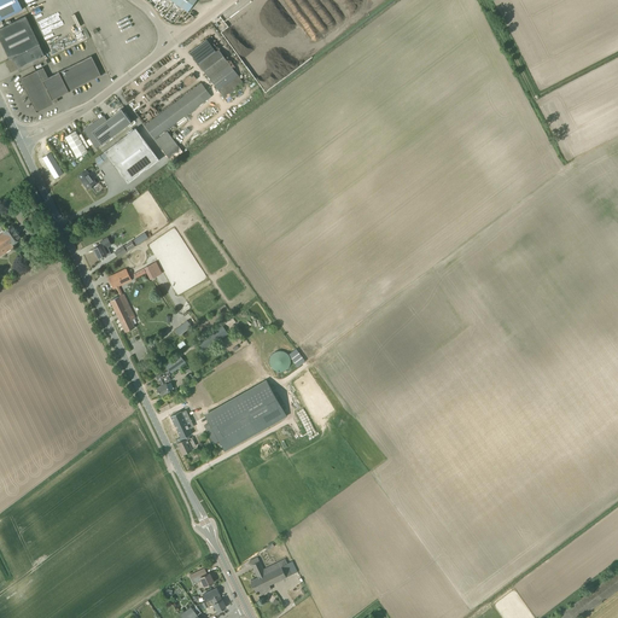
[(0,0),(0,19),(0,21),(22,10),(17,0),(0,0)]
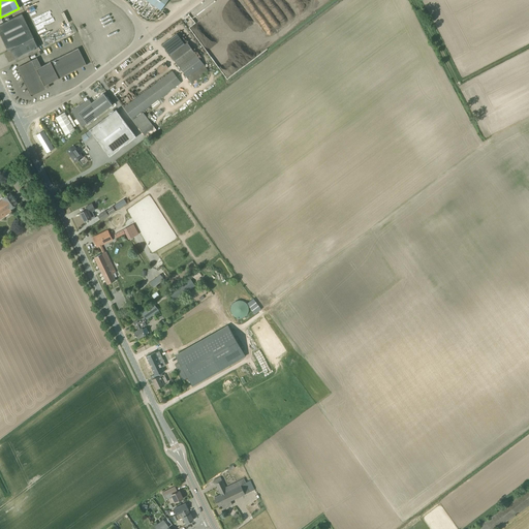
[(146,0),(160,10),(167,0),(146,0)]
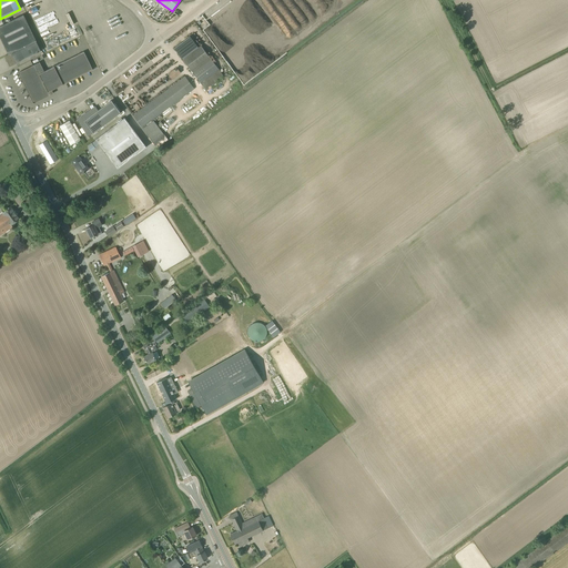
[(0,37),(1,40),(29,27),(23,14),(0,26),(0,37)]
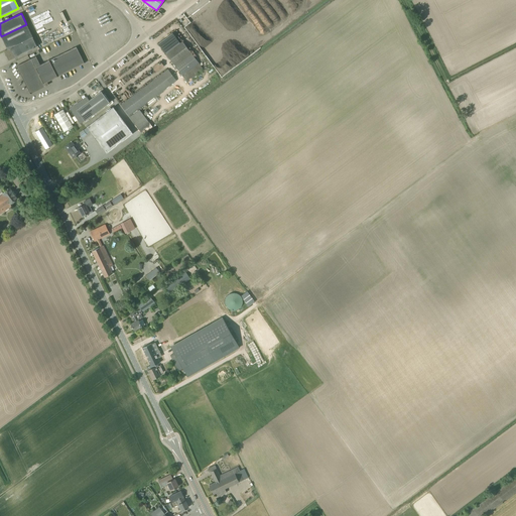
[(6,47),(32,35),(26,24),(1,36),(6,47)]
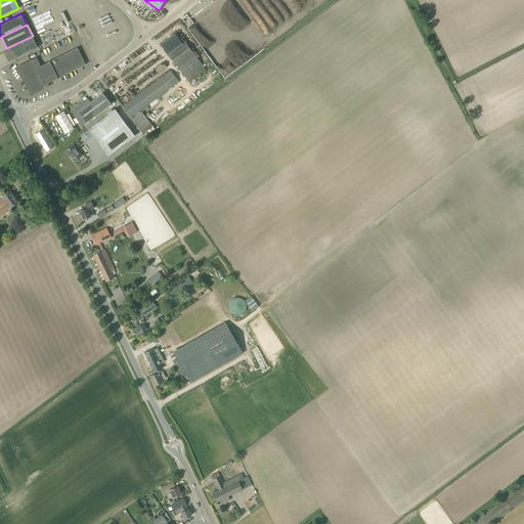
[(161,44),(169,54),(183,44),(175,34),(161,44)]
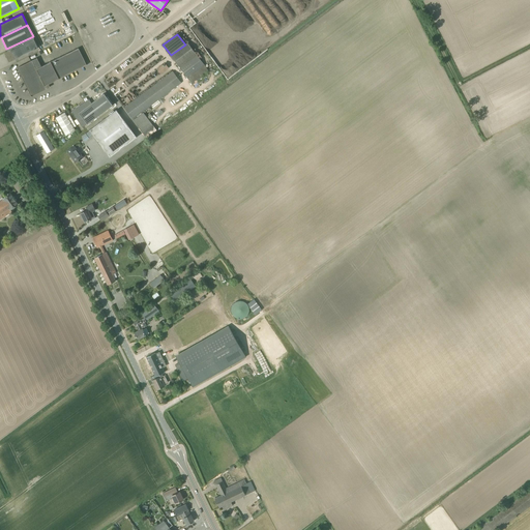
[(34,38),(33,36),(6,49),(7,51),(4,53),(9,62),(16,59),(38,48),(34,38)]
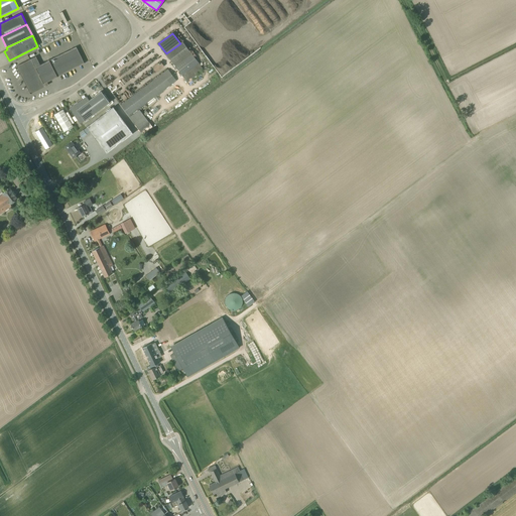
[(203,69),(199,62),(182,41),(180,43),(166,53),(182,76),(187,83),(198,75),(196,74),(203,69)]
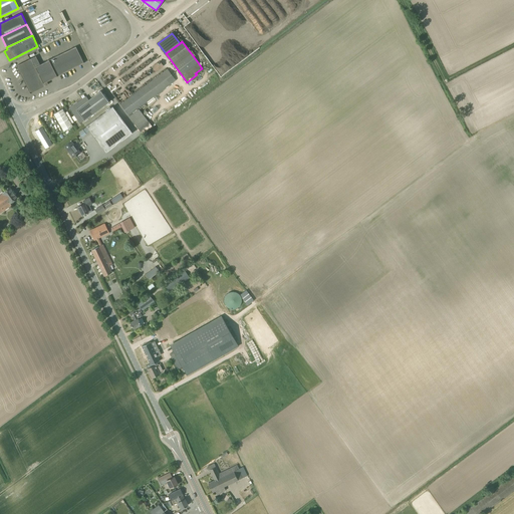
[(47,81),(84,63),(75,46),(40,64),(36,56),(17,66),(30,93),(48,84),(47,81)]
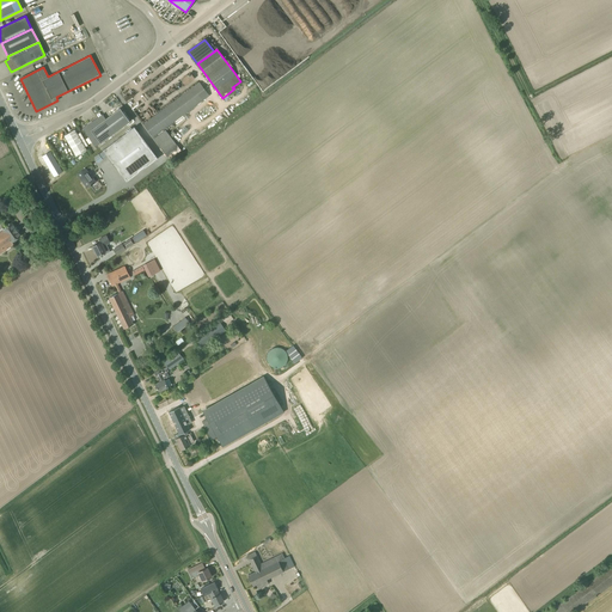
[(164,83),(188,71),(185,66),(167,75),(165,71),(157,75),(159,80),(161,85),(165,84),(164,83)]
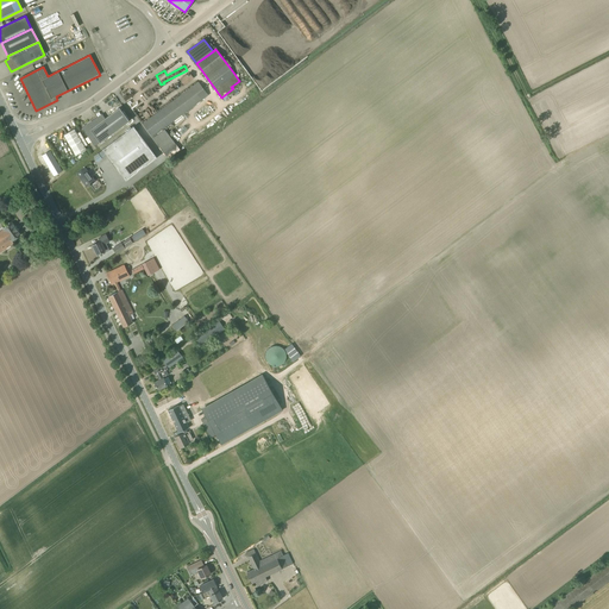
[(184,86),(193,79),(194,79),(189,71),(180,79),(184,86)]
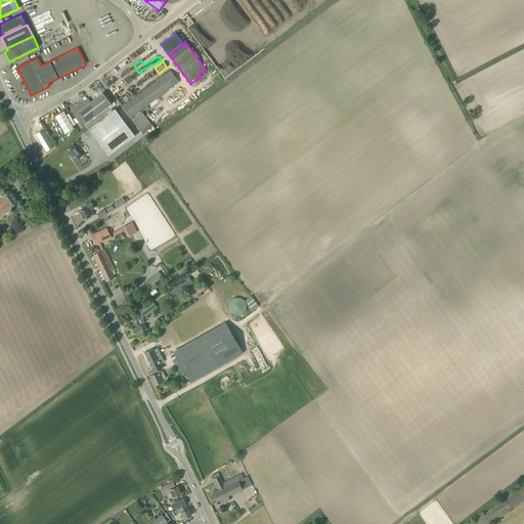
[(131,118),(135,115),(179,81),(171,71),(123,106),(131,118)]
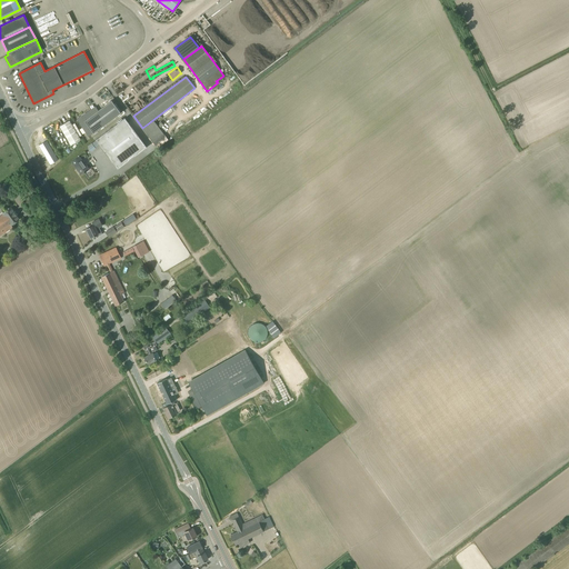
[(96,107),(78,118),(79,119),(78,120),(88,137),(92,135),(93,132),(93,133),(121,113),(111,100),(98,110),(96,107)]
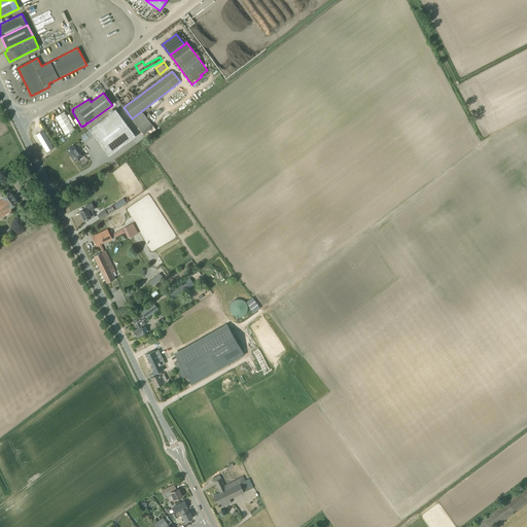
[(115,109),(89,130),(93,134),(109,156),(136,136),(115,109)]
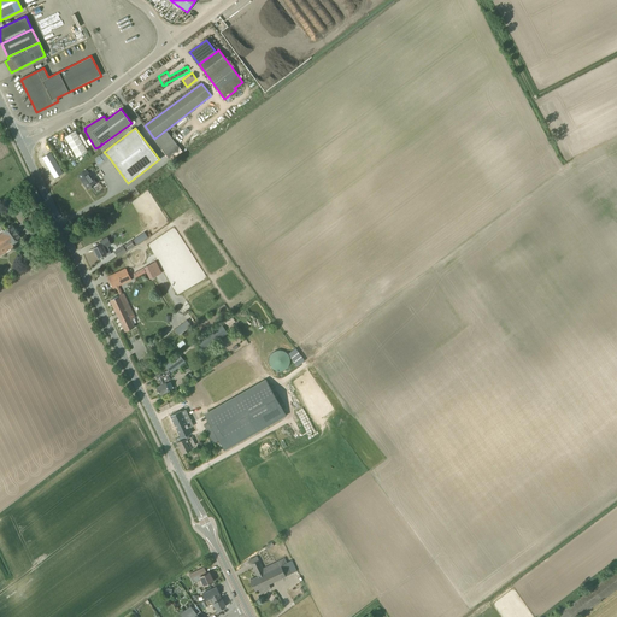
[(76,130),(68,135),(65,136),(77,157),(86,152),(87,151),(86,148),(88,147),(81,134),(78,135),(76,130)]
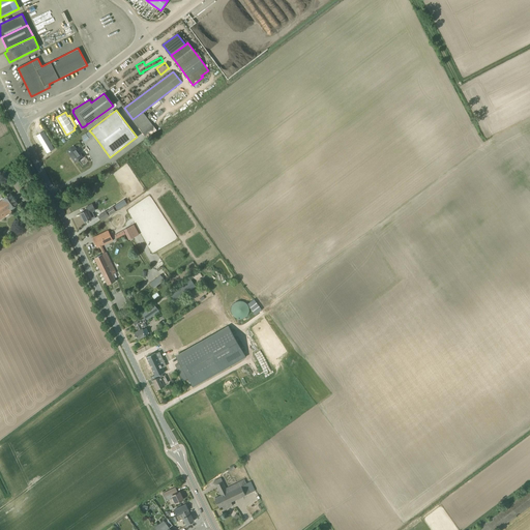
[(147,138),(156,130),(143,113),(134,120),(147,138)]
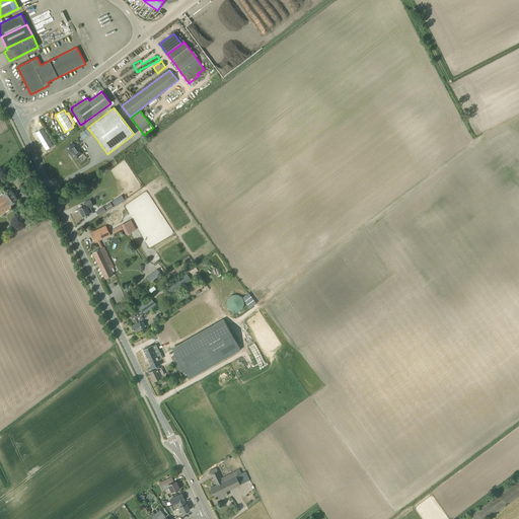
[(35,133),(46,150),(53,146),(43,129),(35,133)]
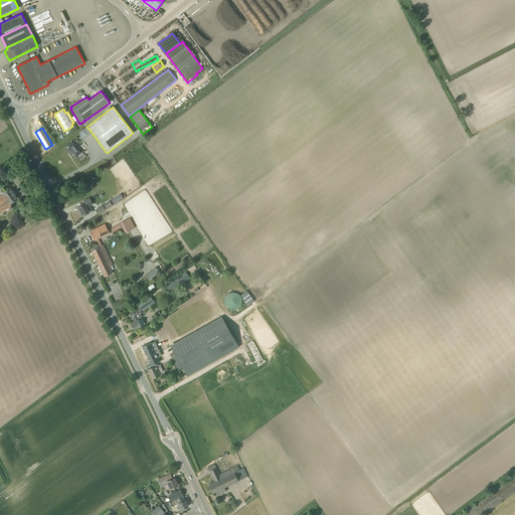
[(80,153),(71,142),(64,147),(73,158),(75,156),(76,156),(80,162),(87,158),(82,152),(80,153)]
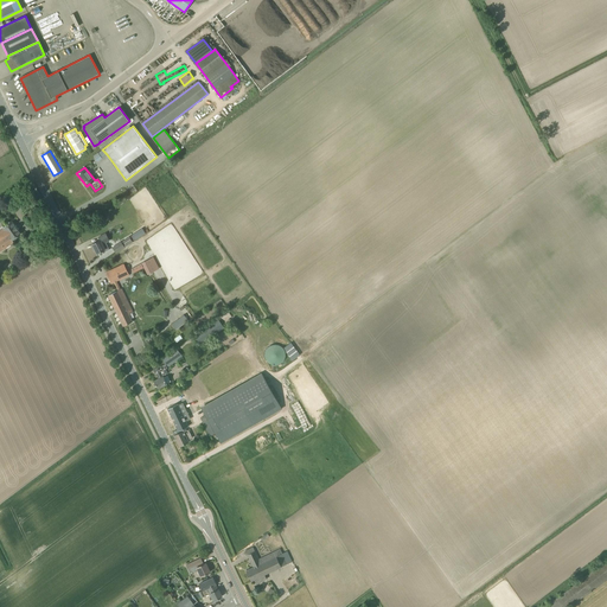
[(16,227),(12,222),(2,228),(4,230),(0,232),(0,251),(14,243),(12,240),(20,234),(18,230),(18,229),(16,225),(16,227)]
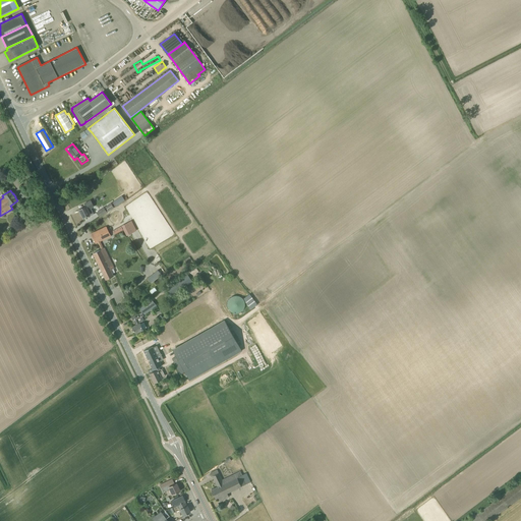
[(116,206),(125,200),(122,195),(113,200),(116,206)]
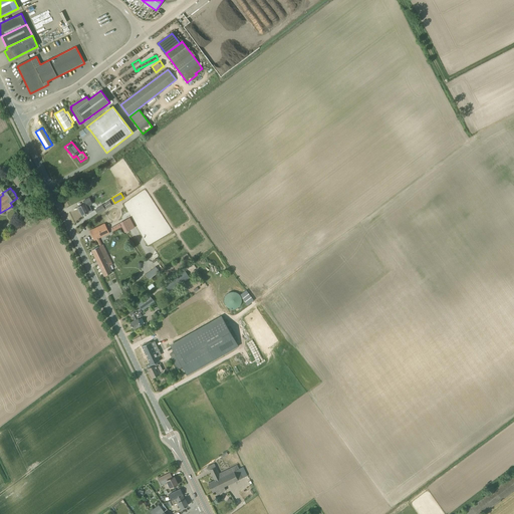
[(81,215),(89,212),(88,211),(91,210),(89,205),(92,204),(89,198),(83,201),(84,204),(77,207),(81,215)]
